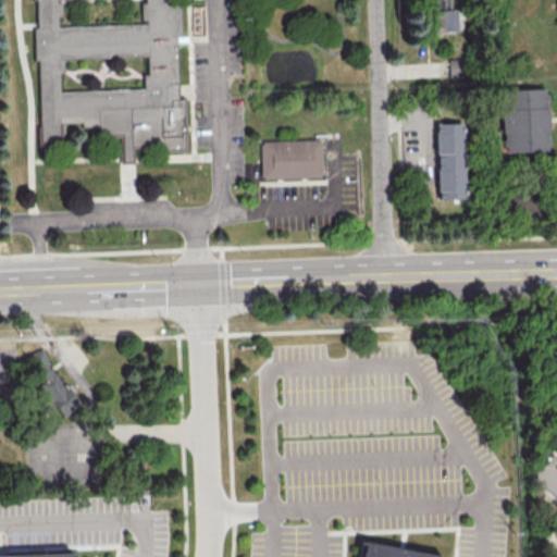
[(164,0),(165,5),(180,4),(182,37),(176,37),(178,99),(184,99),(186,152),(160,153),(160,149),(135,149),(135,163),(124,164),(123,141),(41,145),(39,61),(36,61),(35,31),(37,29),(36,0),(164,0)]
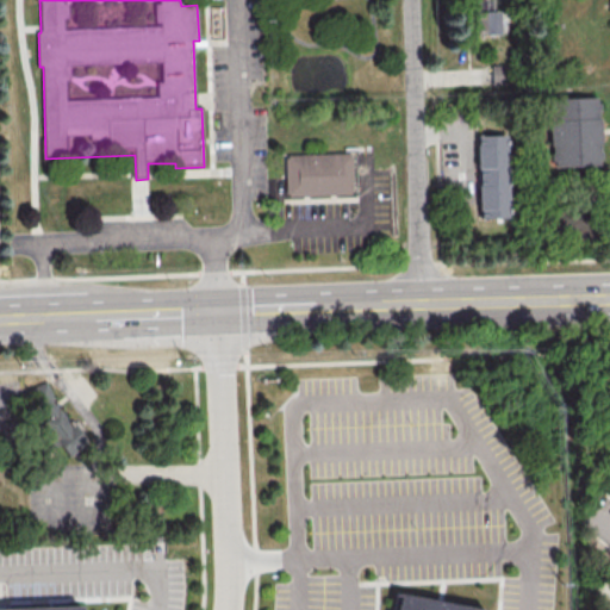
[(473,0),(475,35),(509,33),(508,8),(497,8),(497,0),(473,0)]
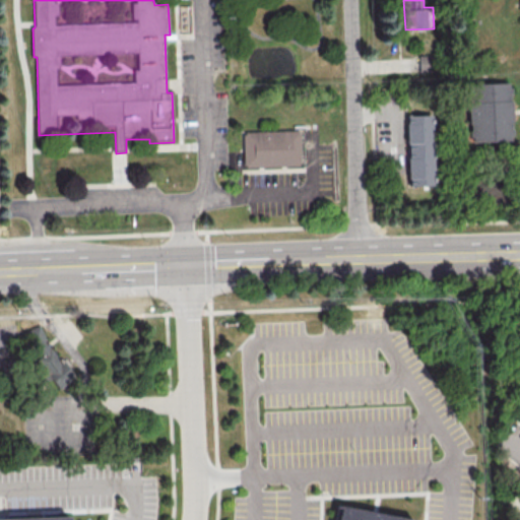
[(511,140),(510,82),(467,83),(468,141),(511,140)]
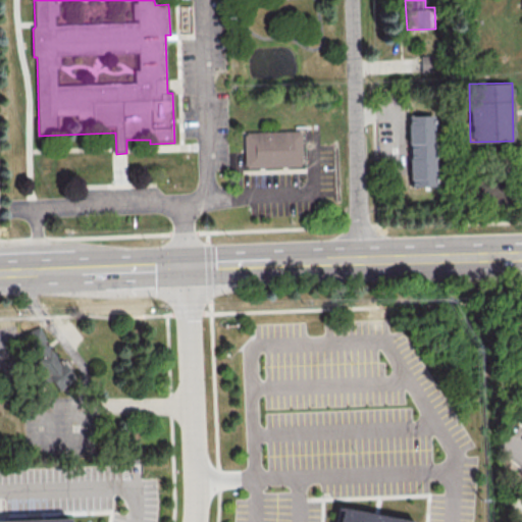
[(433,115),(435,187),(411,188),(408,116),(433,115)]
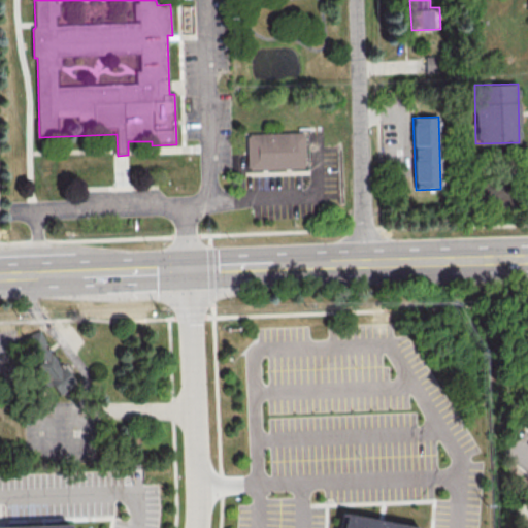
[(307,169),(249,171),(248,134),(306,132),(307,169)]
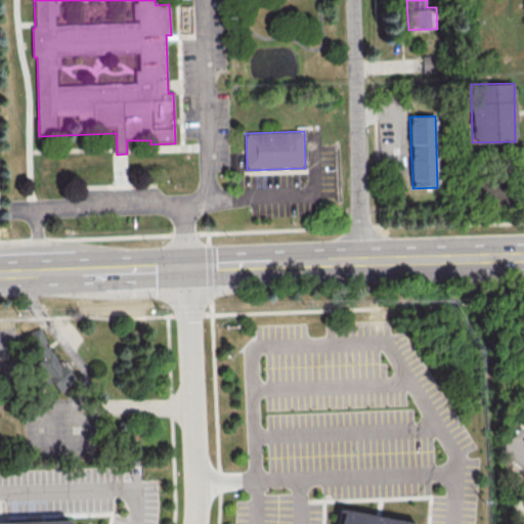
[(61,391),(53,380),(48,384),(35,365),(41,360),(36,353),(35,354),(26,336),(41,329),(48,343),(48,345),(64,367),(69,365),(78,379),(61,391)]
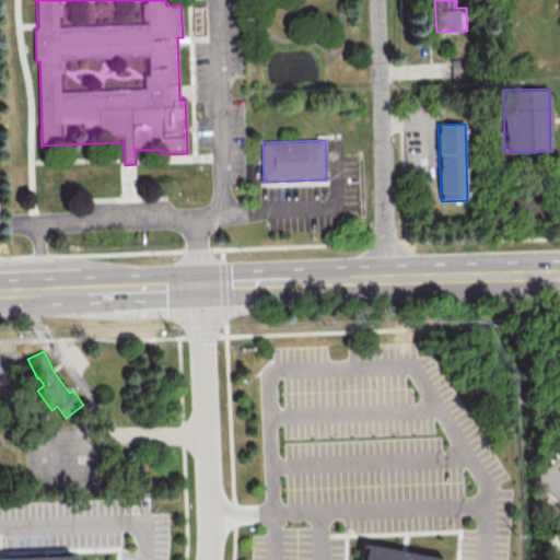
[(4,406),(4,388),(21,387),(21,406),(4,406)]
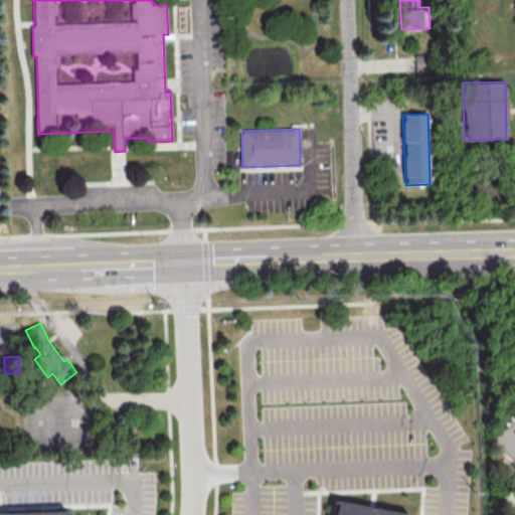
[(514,380),(506,392),(514,399),(514,380)]
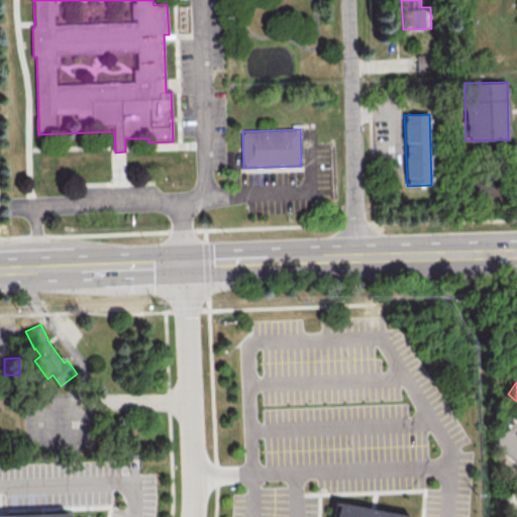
[(343,516),(346,502),(416,516),(343,516)]
